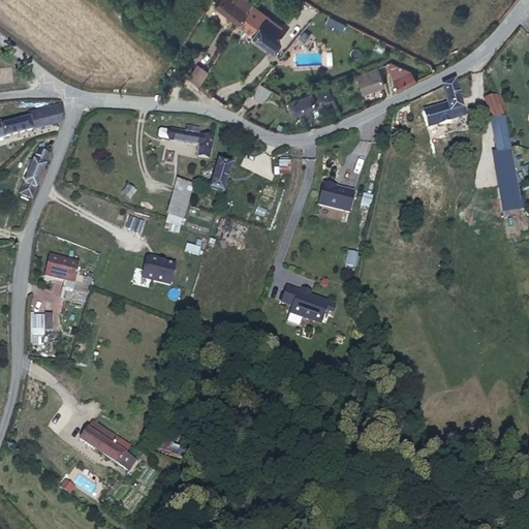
[(218,0),(215,5),(237,23),(250,5),(251,4),(245,0),(218,0)]
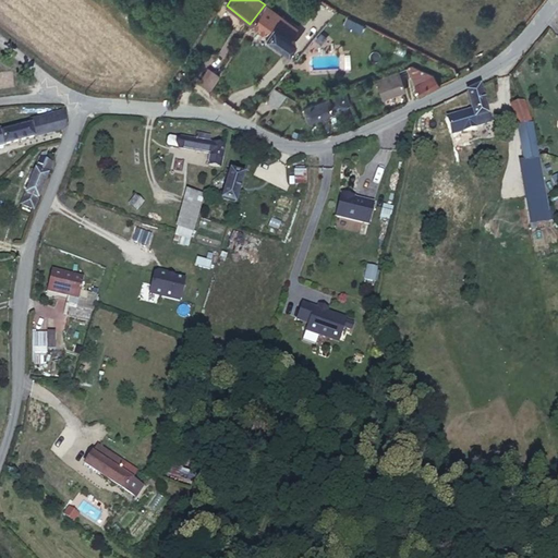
[(289,36),(294,27),(264,5),(250,24),(287,50),(294,40),(289,36)]
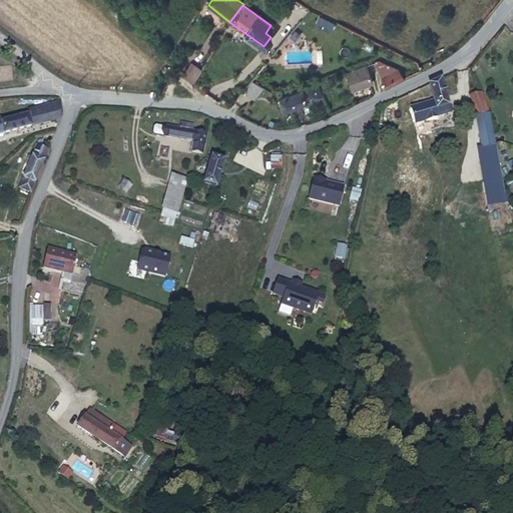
[(288,35),(304,16),(297,10),(281,29),(288,35)]
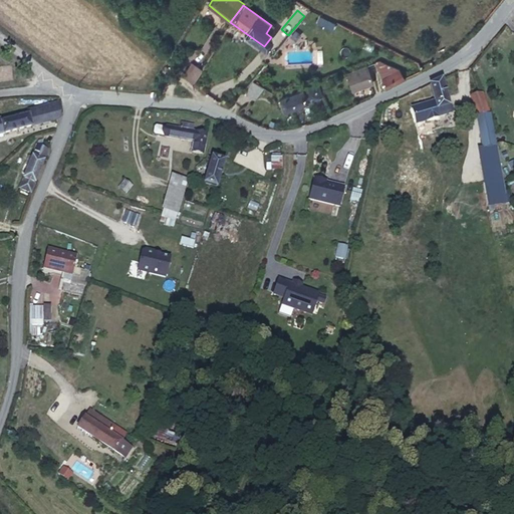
[(332,28),(334,21),(317,16),(315,24),(332,28)]
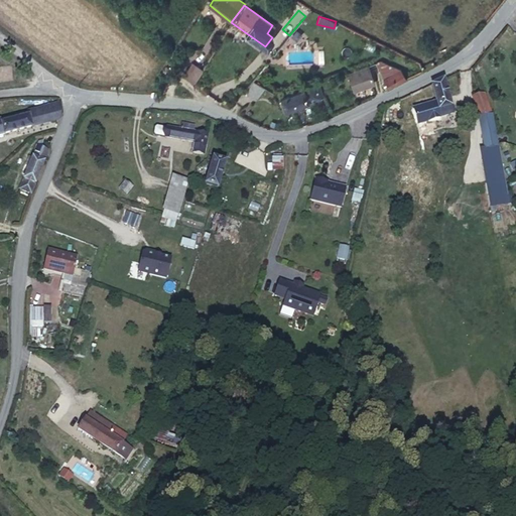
[(380,60),(377,61),(381,76),(383,79),(401,70),(380,60)]
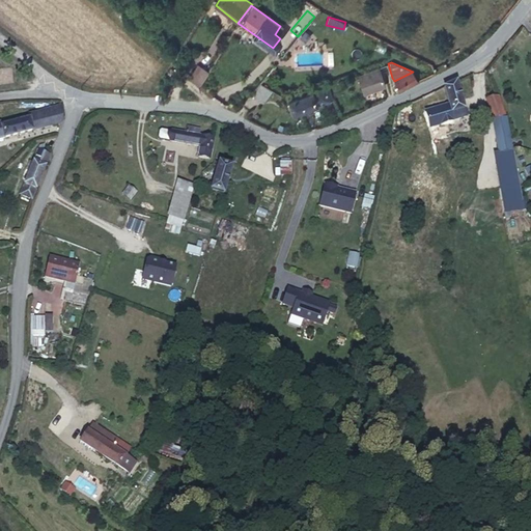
[(386,86),(384,81),(392,78),(388,63),(357,75),(364,93),(386,86)]
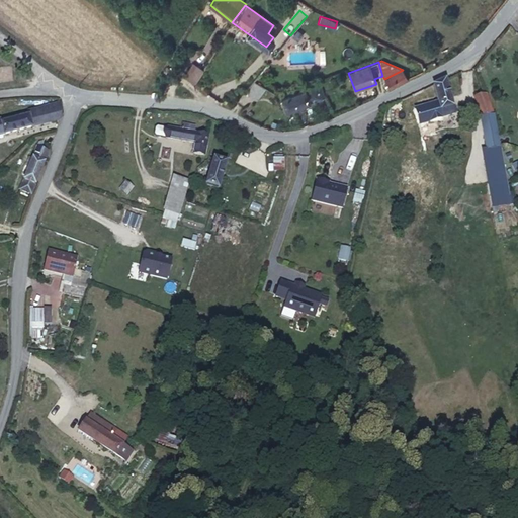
[(194,83),(202,70),(192,63),(185,74),(194,83)]
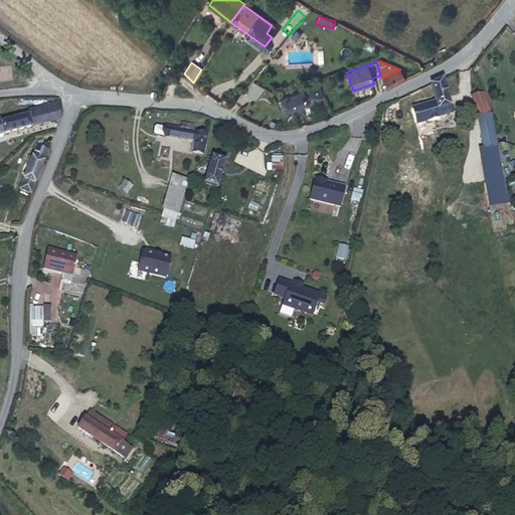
[(405,78),(400,69),(382,78),(388,88),(405,78)]
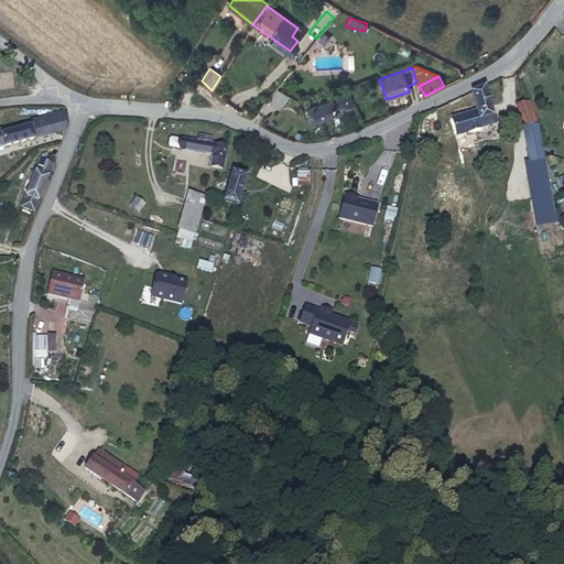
[(495,123),(485,87),(472,93),(477,112),(481,128),(495,123)]
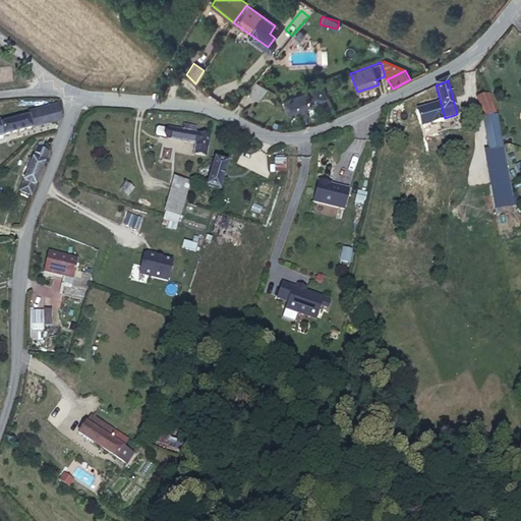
[(257,99),(267,89),(255,81),(246,92),(257,99)]
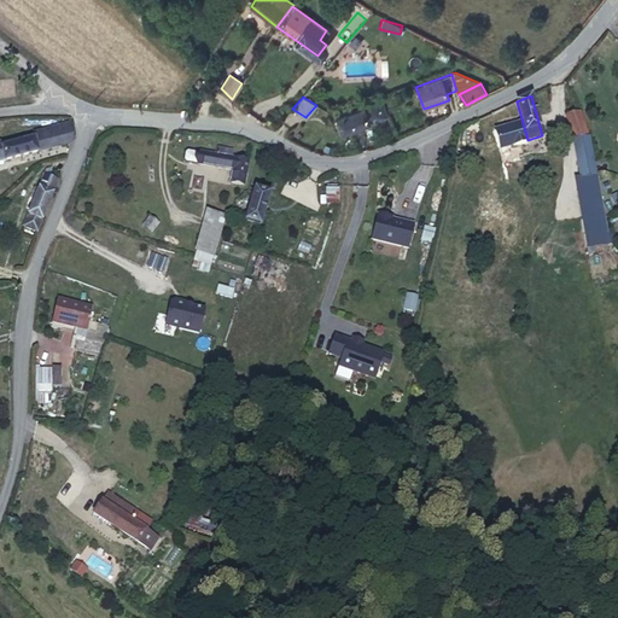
[(340,132),(388,115),(382,100),(336,117),(340,132)]
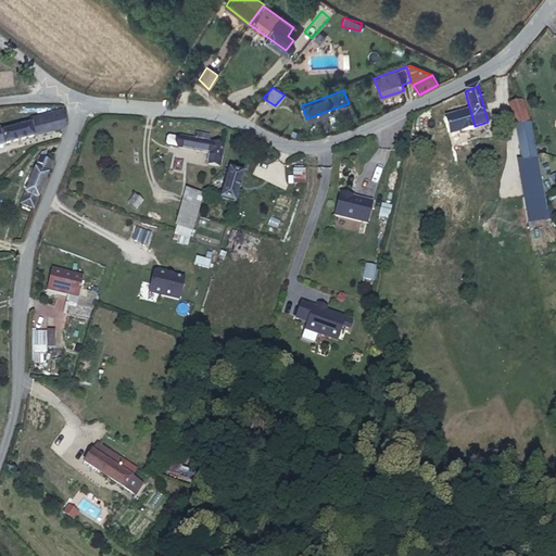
[(505,147),(507,161),(517,160),(535,155),(528,119),(521,101),(508,104),(516,126),(519,144),(505,147)]
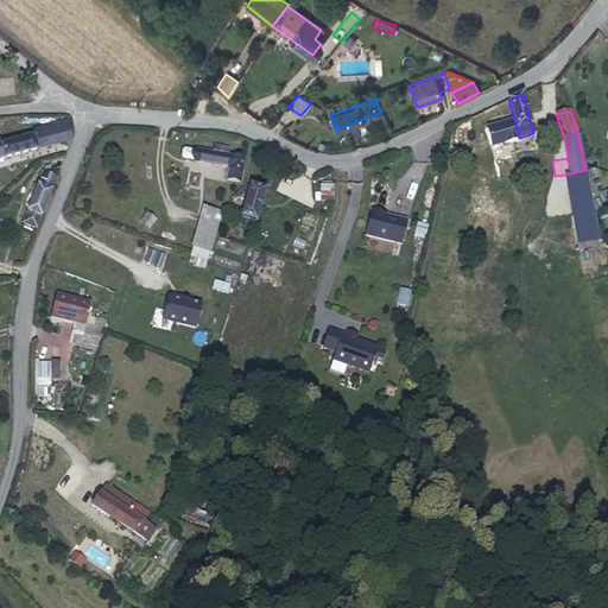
[(519,138),(514,121),(499,125),(505,143),(519,138)]
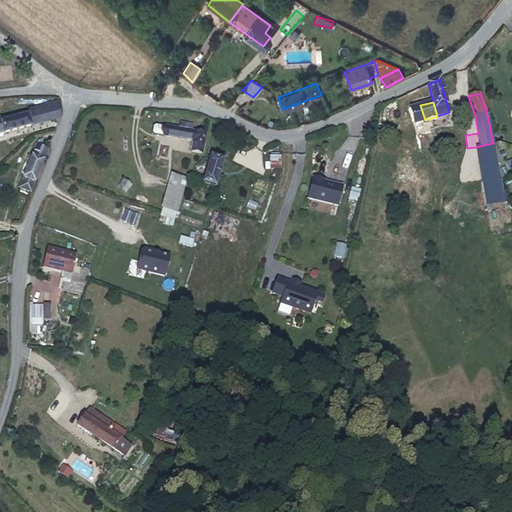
[(0,133),(58,119),(60,116),(58,103),(44,106),(45,111),(29,115),(2,122),(1,119),(0,118),(0,133)]
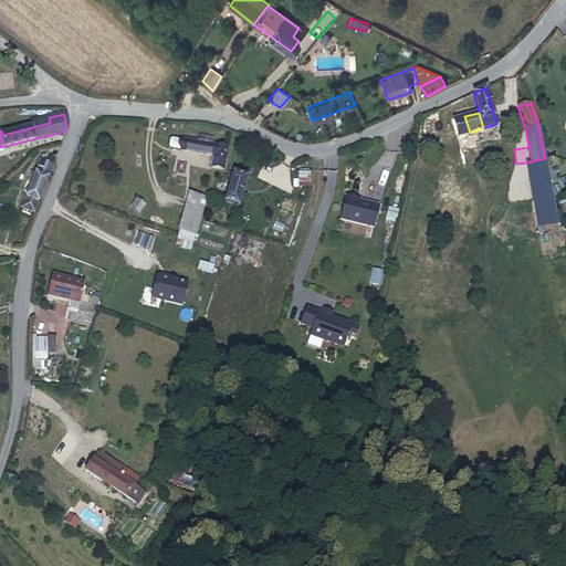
[(32,127),(50,123),(49,117),(31,123),(32,127)]
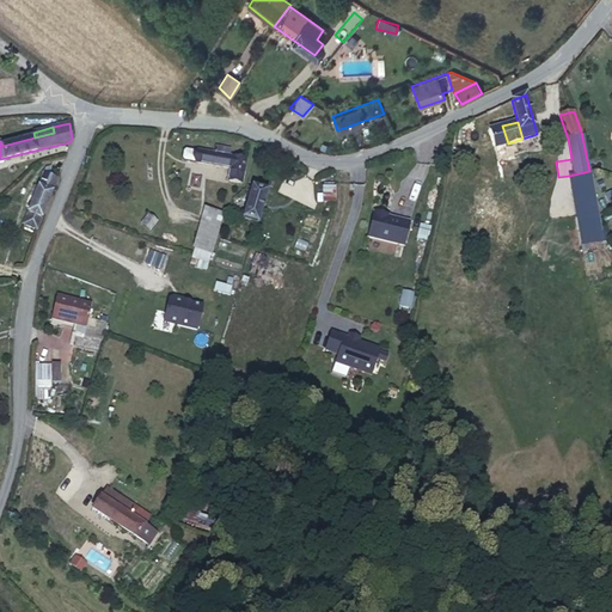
[(242,183),(246,159),(222,155),(224,147),(215,146),(214,154),(197,151),(196,163),(231,169),(228,182),(242,183)]
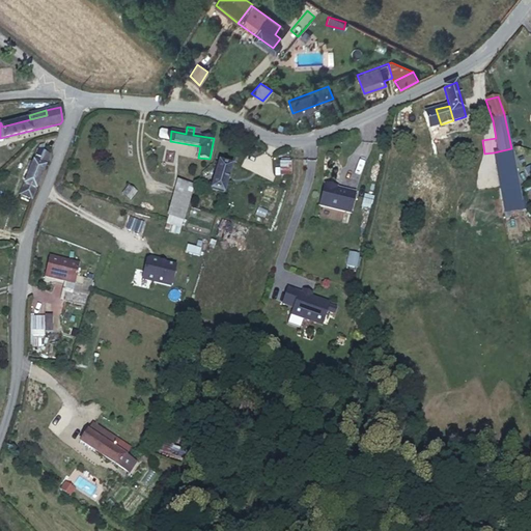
[(504,212),(523,208),(519,190),(511,148),(494,152),(504,212)]
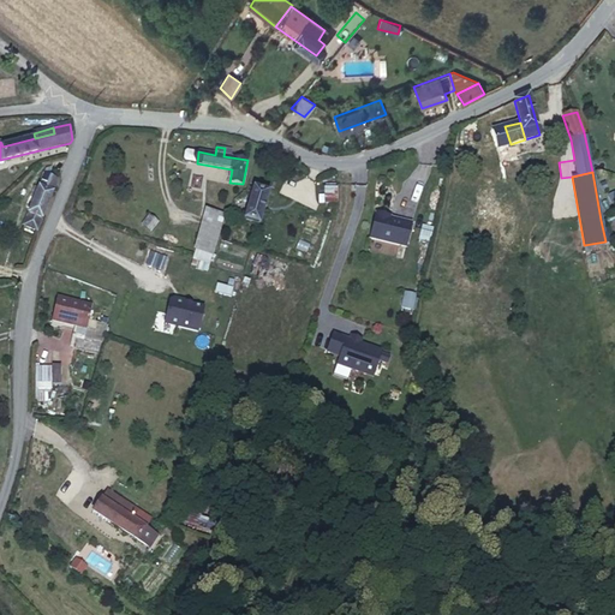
[(36,231),(58,179),(45,174),(24,226),(36,231)]
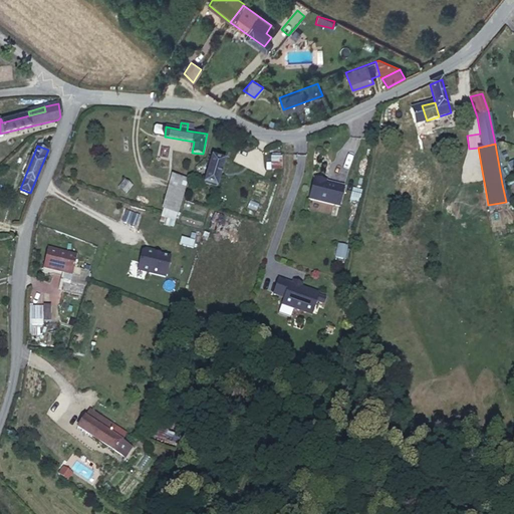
[(217,188),(224,161),(212,157),(204,184),(217,188)]
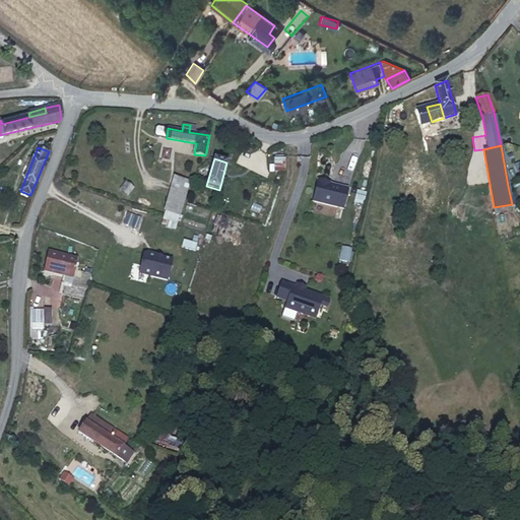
[(323,175),(315,195),(343,206),(351,187),(334,180),(334,179),(323,175)]
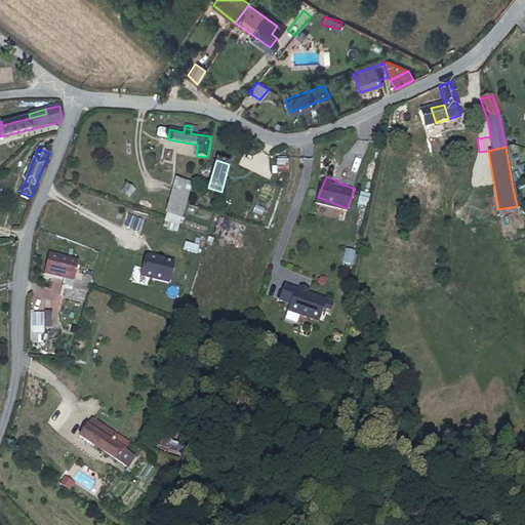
[(179,225),(191,184),(176,178),(164,220),(179,225)]
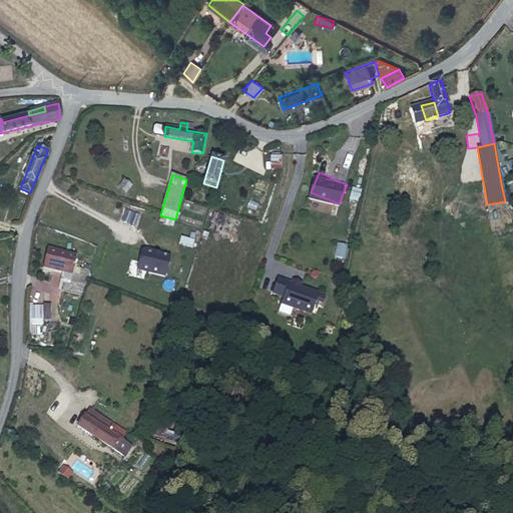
[(334,257),(344,258),(346,244),(336,242),(334,257)]
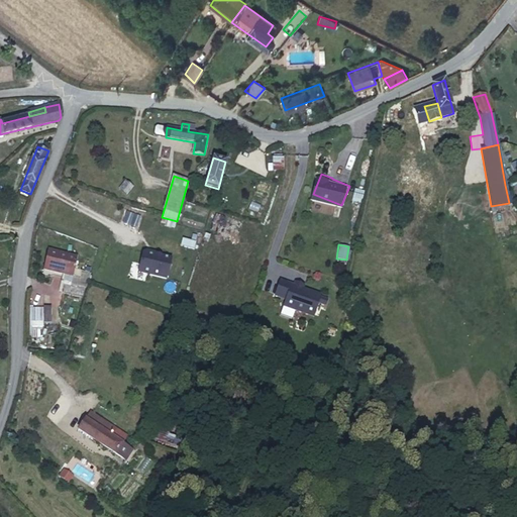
[(164,280),(171,257),(141,248),(135,271),(164,280)]
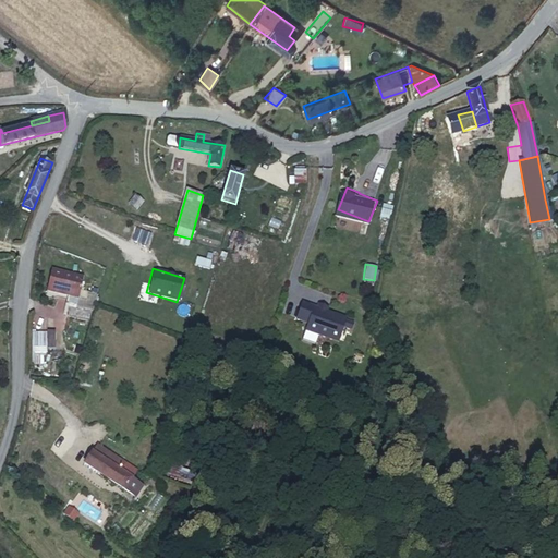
[(79,299),(83,277),(51,269),(47,291),(79,299)]
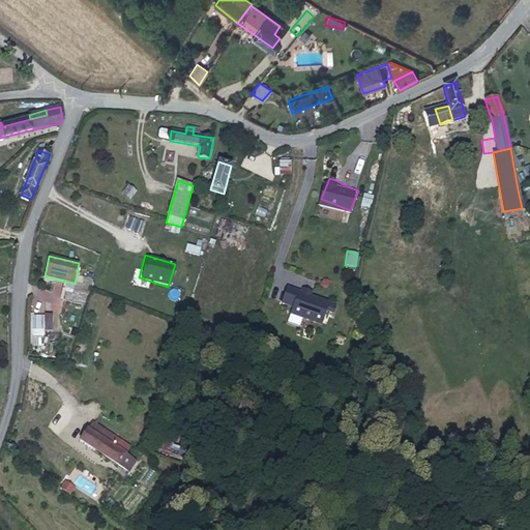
[(320,324),(327,304),(319,301),(319,300),(306,295),(306,297),(287,290),(282,302),(293,306),(291,313),(300,317),(301,319),(308,322),(310,321),(320,324)]
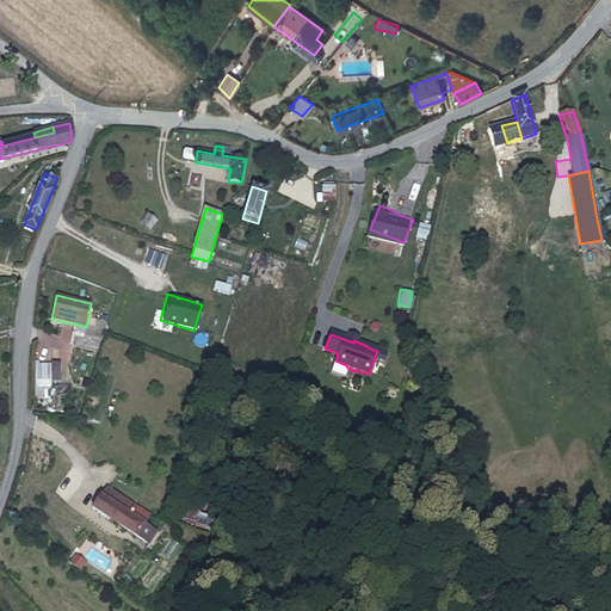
[(50,399),(50,363),(34,363),(34,399),(50,399)]
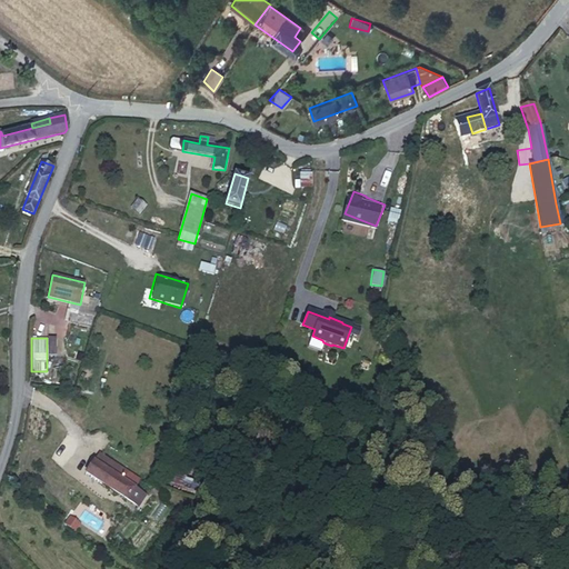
[(140,480),(99,455),(95,462),(93,461),(86,473),(127,500),(138,507),(146,496),(135,489),(140,480)]
